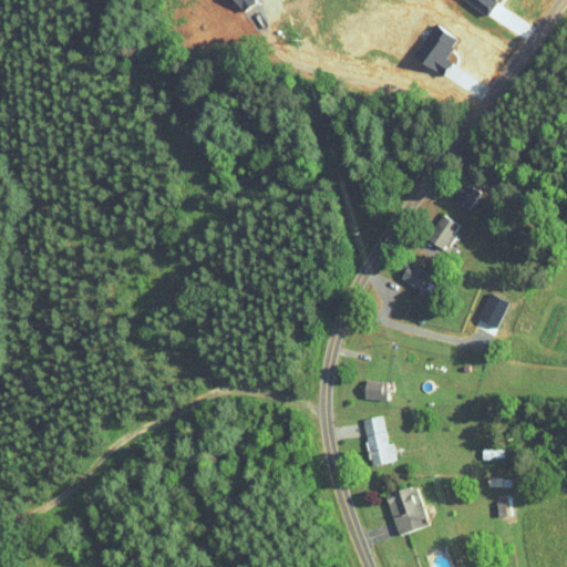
[(467,208),(480,191),(464,181),(452,198),(467,208)]
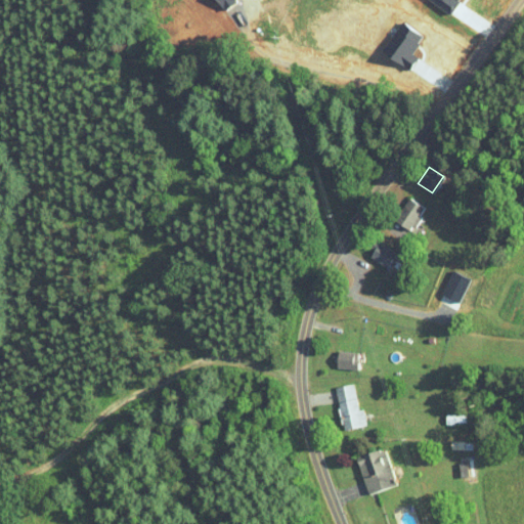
[(423,206),(407,198),(395,222),(410,229),(423,206)]
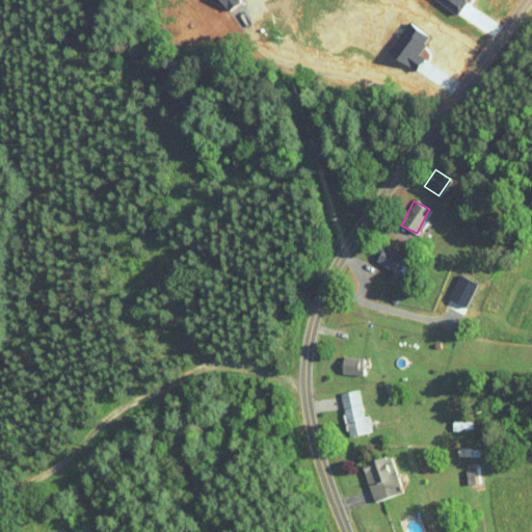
[(363,356),(341,355),(340,374),(362,374),(363,356)]
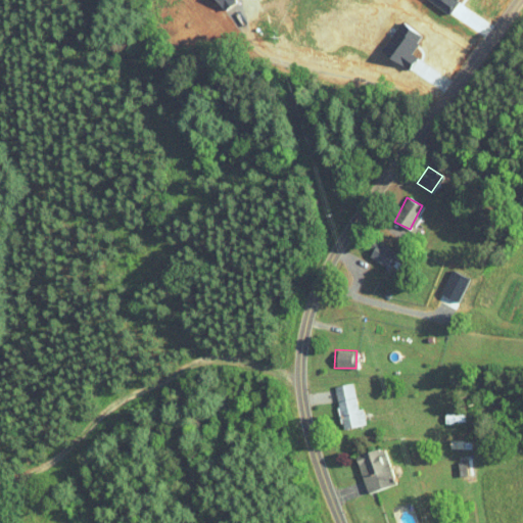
[(342,429),(365,424),(362,408),(358,409),(351,382),(333,386),(342,429)]
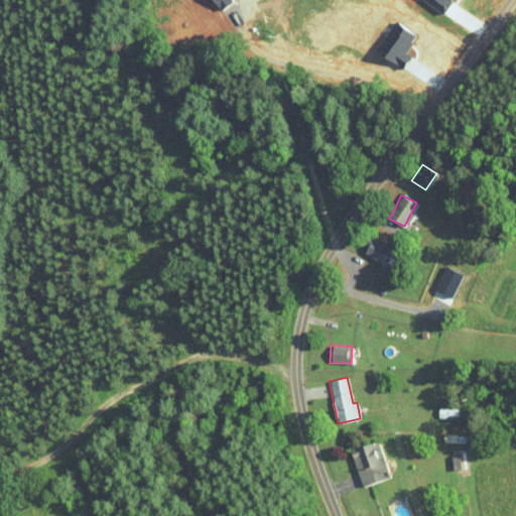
[(459,417),(459,408),(437,408),(437,417),(459,417)]
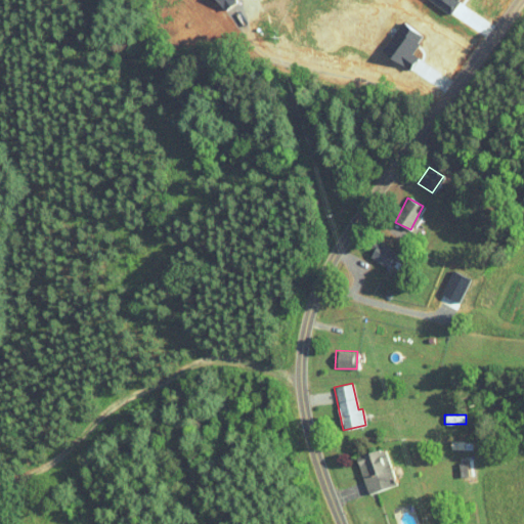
[(384,447),(355,456),(367,494),(396,485),(384,447)]
